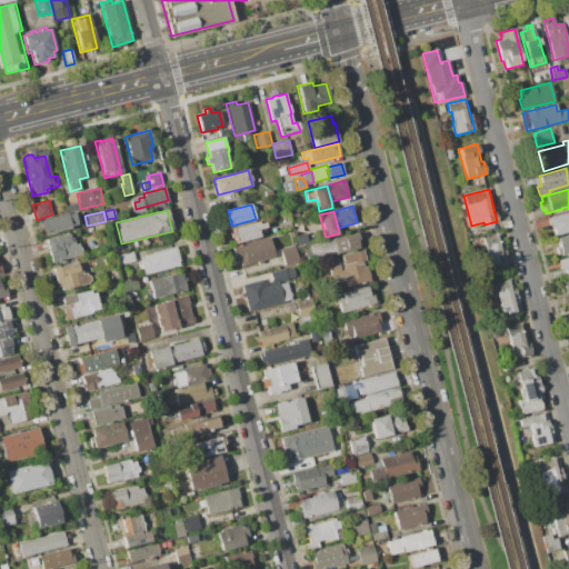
[(548,218),(568,211),(568,231),(556,236),(556,235),(553,235),(551,228),(550,228),(548,218)]
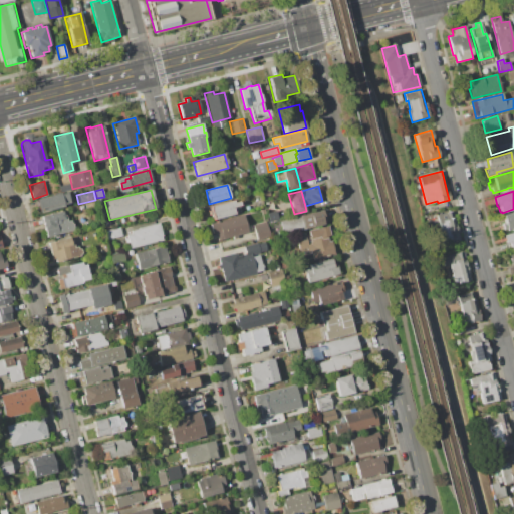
[(35,200),(60,193),(61,194),(67,193),(70,204),(63,206),(63,207),(39,213),(35,200)]
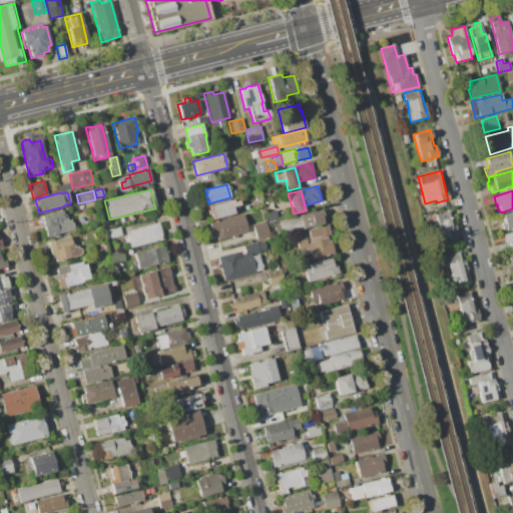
[(209,206),(232,199),(233,201),(238,200),(240,205),(232,207),(234,213),(213,219),(209,206)]
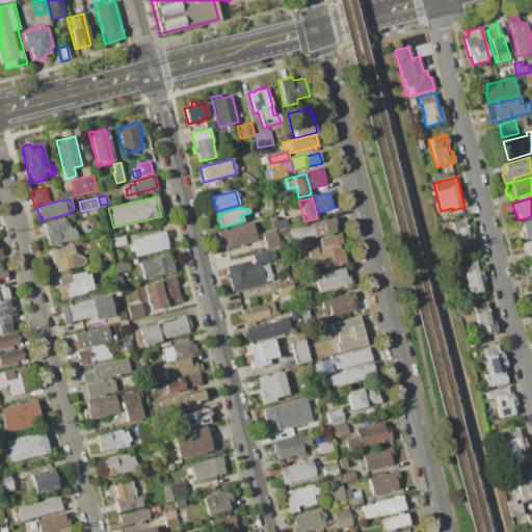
[(99,208),(101,215),(88,217),(87,211),(99,208)]
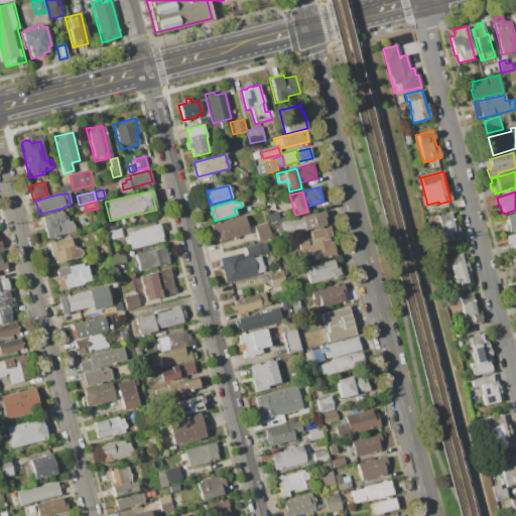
[(312,214),(325,211),(328,220),(314,223),(312,214)]
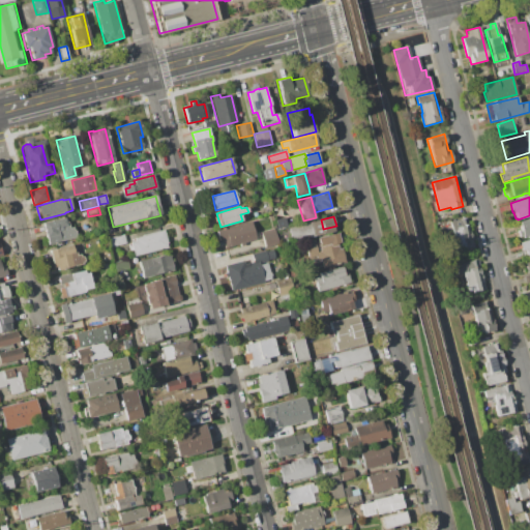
[(43,224),(67,217),(70,228),(74,227),(77,237),(49,244),(43,224)]
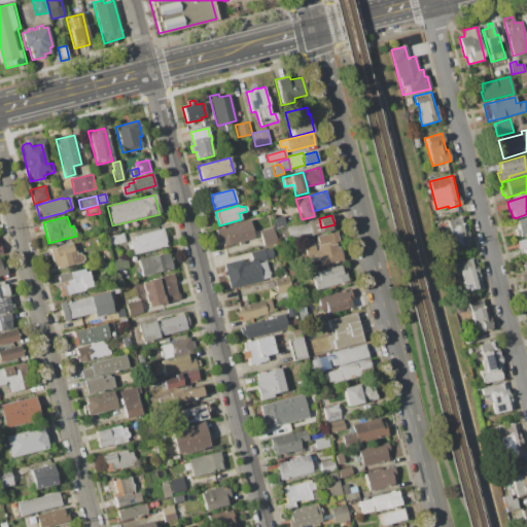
[(448,220),(463,216),(471,246),(456,250),(448,220)]
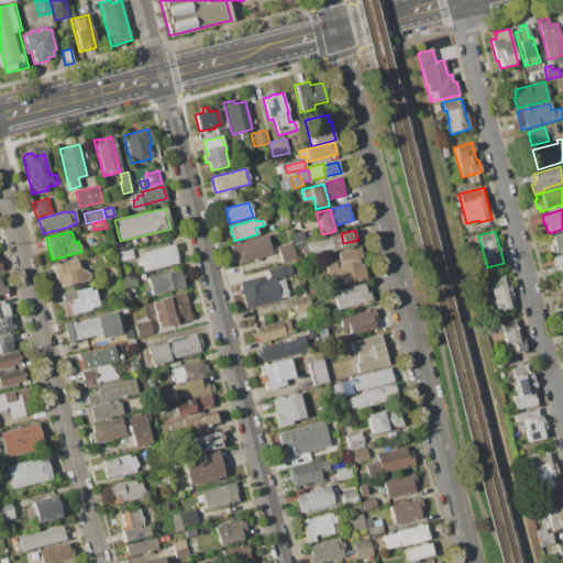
[(562,251),(556,253),(555,251),(552,252),(551,245),(554,244),(552,235),(562,232),(562,251)]
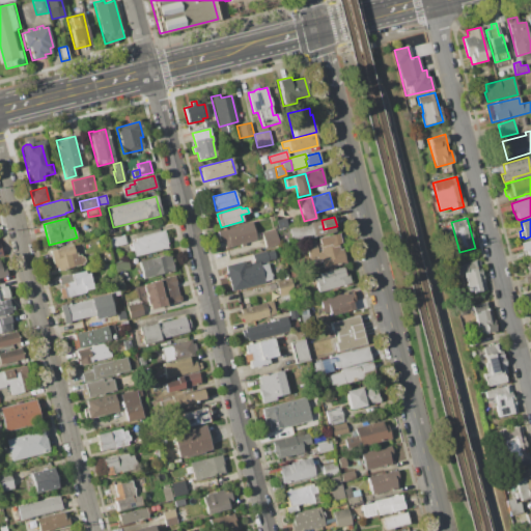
[(289,228),(322,220),(324,229),(325,234),(294,243),(289,228)]
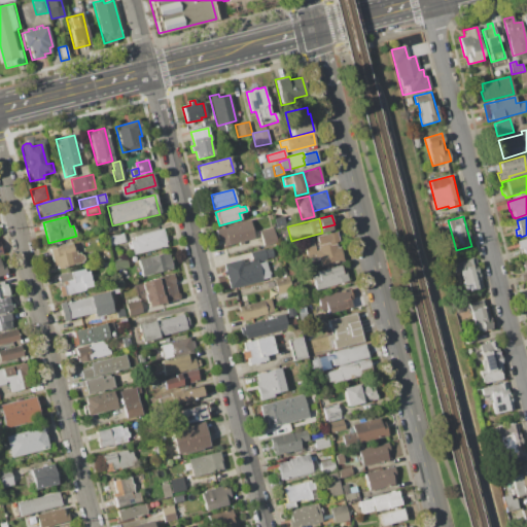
[(274,222),(283,219),(285,226),(276,229),(274,222)]
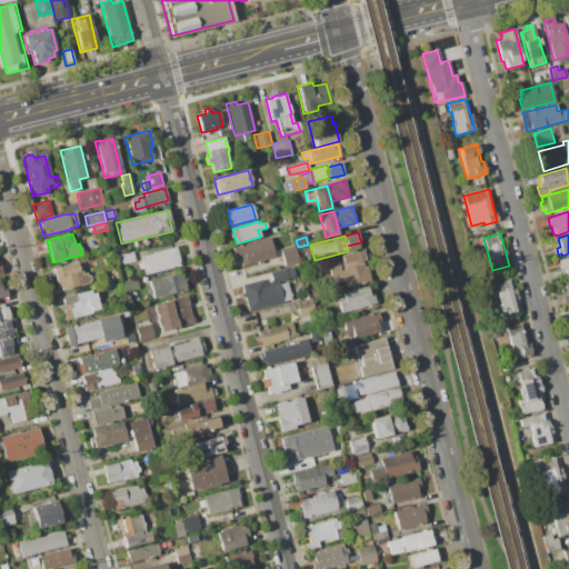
[(231,248),(269,238),(275,258),(262,261),(262,263),(255,266),(253,263),(241,267),(239,258),(235,259),(231,248)]
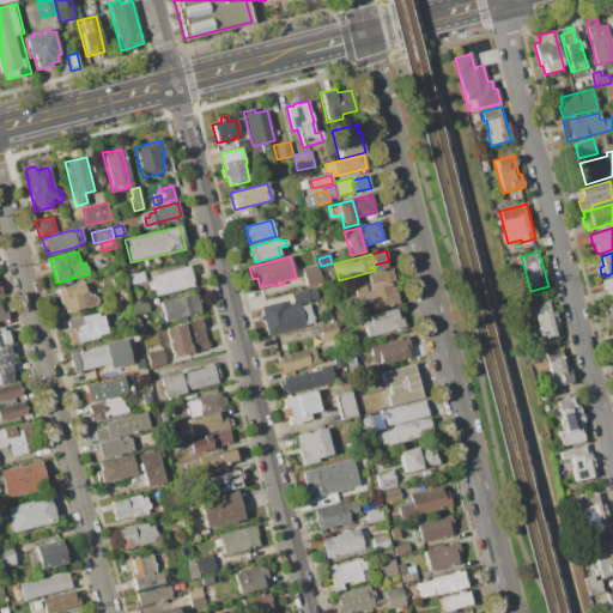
[(303,269),(301,263),(310,260),(311,267),(303,269)]
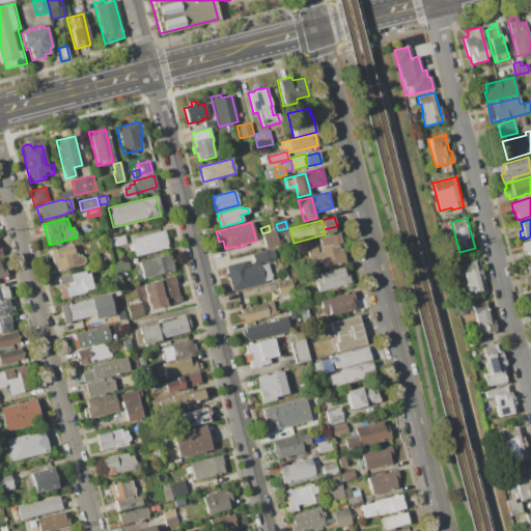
[(262,233),(270,231),(276,229),(280,245),(267,249),(262,233)]
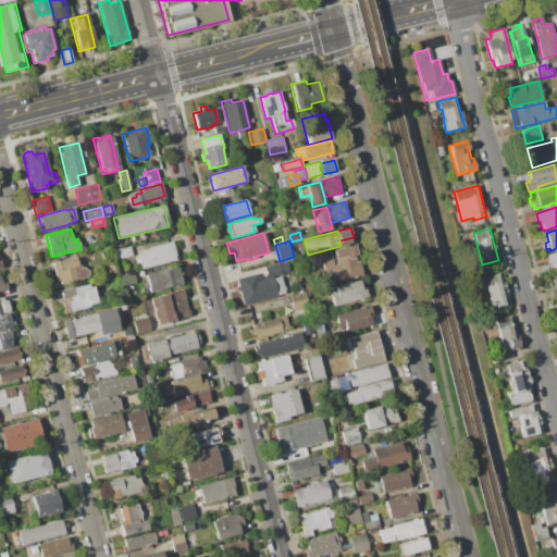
[(172,242),(176,256),(175,256),(176,260),(141,270),(137,255),(143,254),(141,250),(150,248),(150,247),(172,242)]
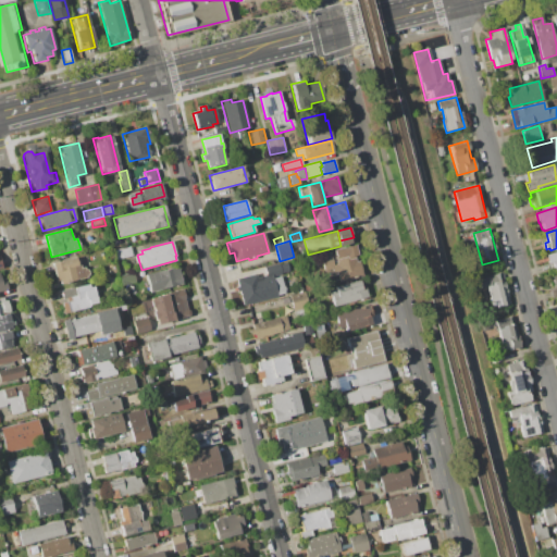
[(334,249),(355,245),(358,256),(355,256),(356,261),(359,260),(363,275),(338,282),(335,267),(338,265),(334,249)]
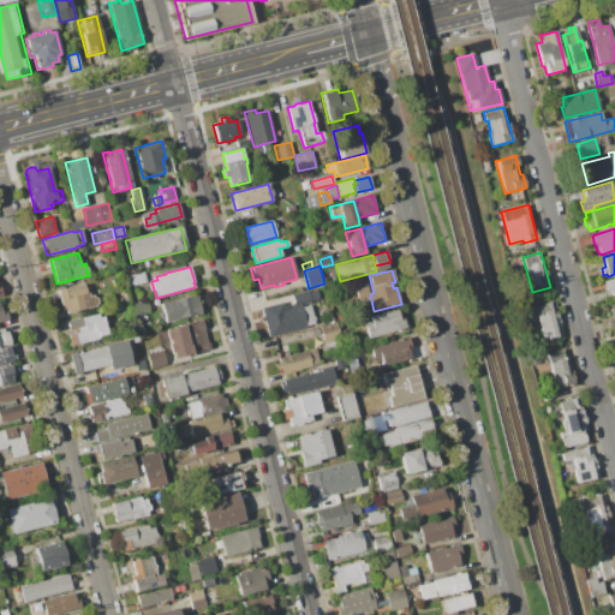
[(143,273),(145,282),(126,287),(124,278),(143,273)]
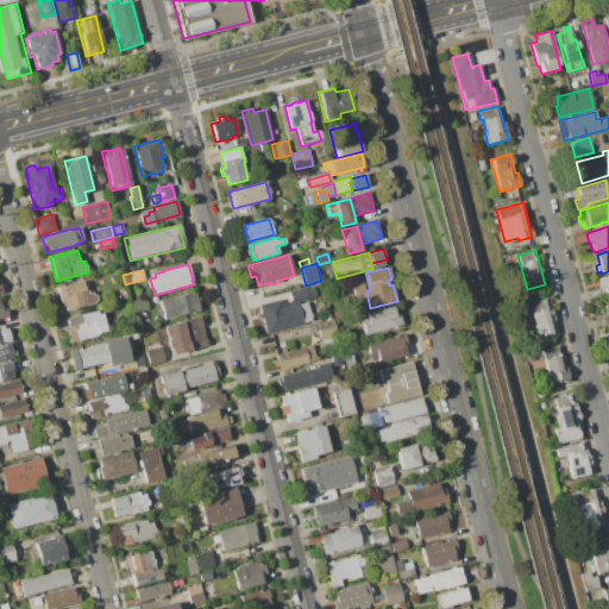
[(608,295),(607,296),(604,287),(601,288),(597,278),(608,275),(608,295)]
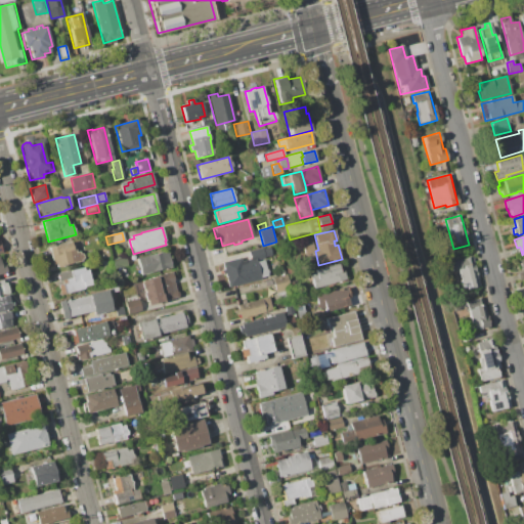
[(49,248),(78,241),(81,253),(83,253),(84,259),(82,261),(54,268),(49,248)]
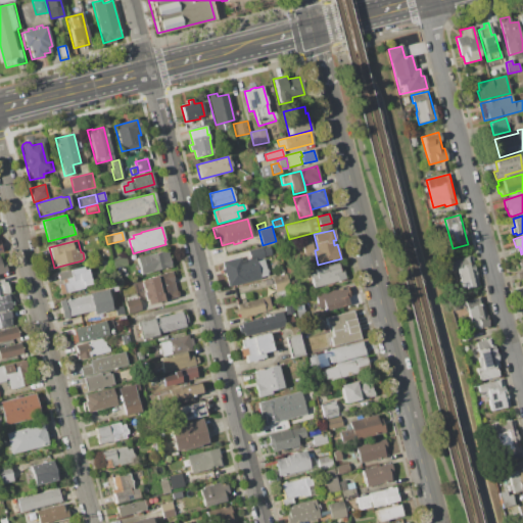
[(107,247),(109,256),(102,258),(99,249),(107,247)]
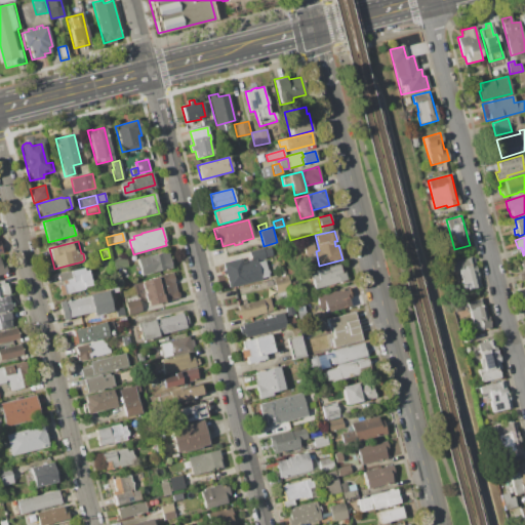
[(229,287),(223,263),(242,257),(243,261),(251,259),(249,251),(263,248),(264,249),(271,248),(273,255),(266,257),(266,259),(265,259),(268,270),(269,269),(270,273),(269,274),(270,277),(229,287)]
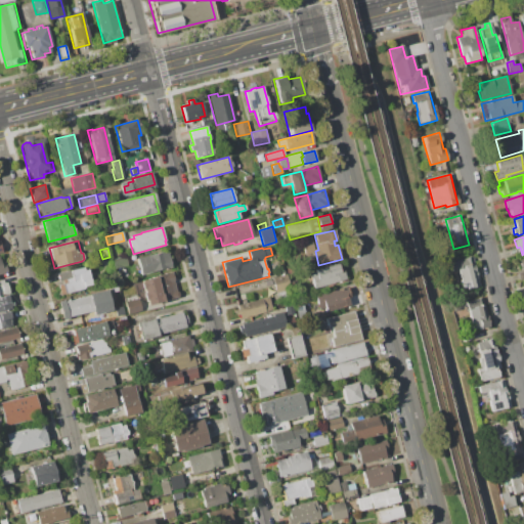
[(168,251),(172,267),(140,275),(136,259),(168,251)]
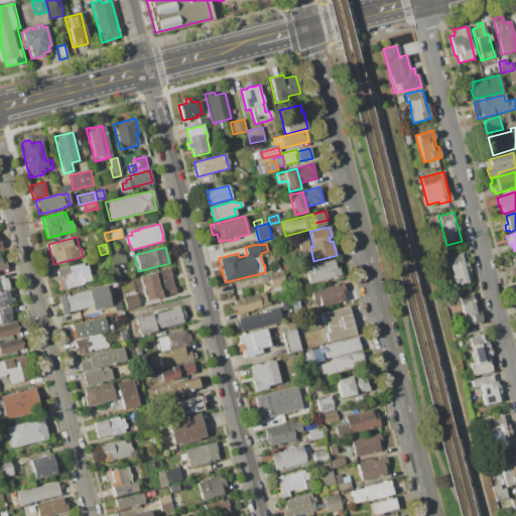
[(443,257),(465,252),(473,282),(460,285),(459,282),(455,283),(450,267),(446,268),(443,257)]
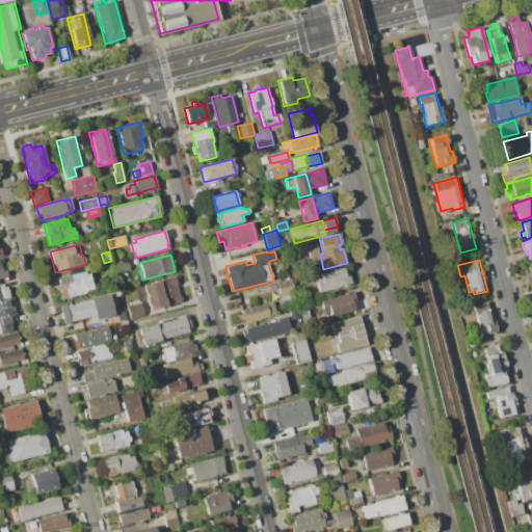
[(114,265),(128,262),(130,270),(116,273),(114,265)]
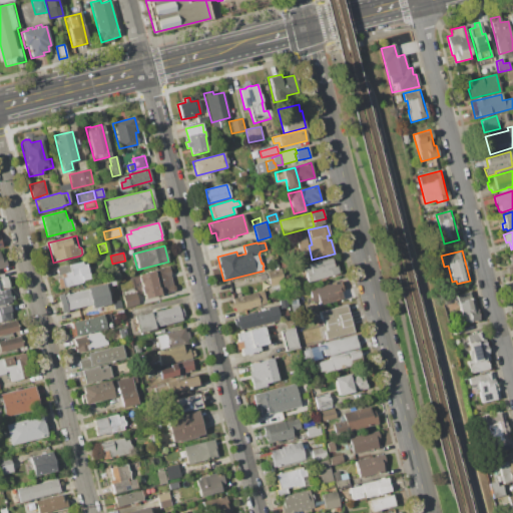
[(332,258),(334,266),(337,265),(340,275),(309,283),(305,270),(310,269),(309,265),(332,258)]
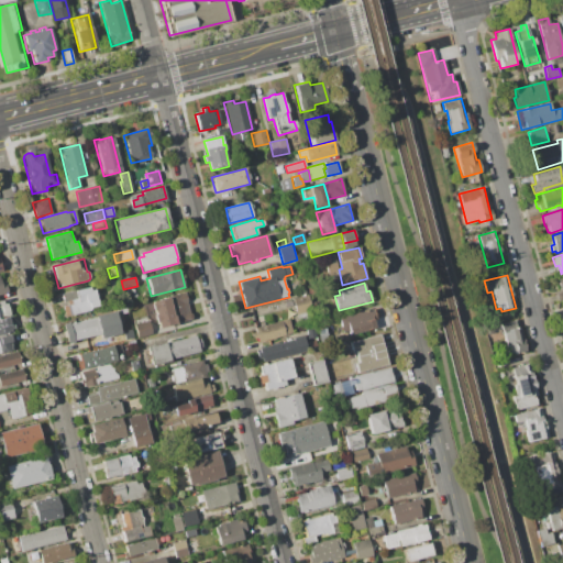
[(63,295),(76,291),(76,290),(89,287),(90,290),(95,289),(98,305),(95,307),(90,308),(90,310),(68,316),(66,306),(72,305),(70,300),(65,301),(63,295)]
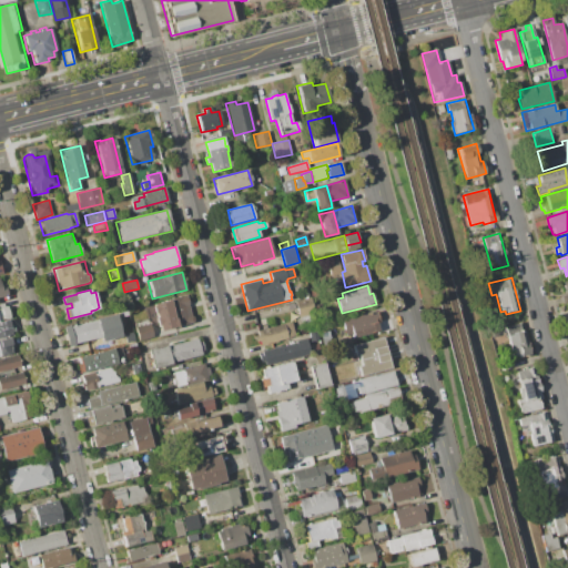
[(168,300),(186,295),(193,323),(174,327),(168,300)]
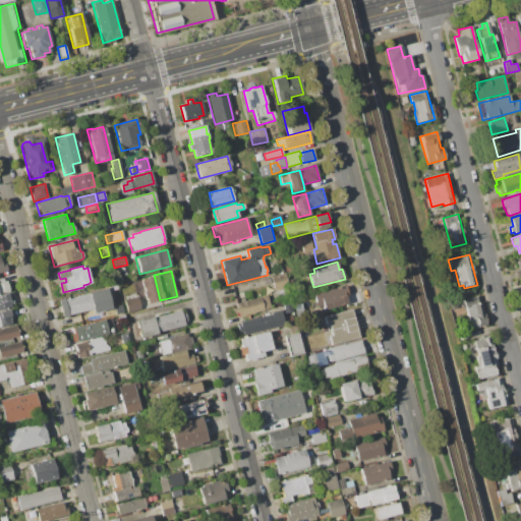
[(271,277),(285,273),(289,287),(275,291),(271,277)]
